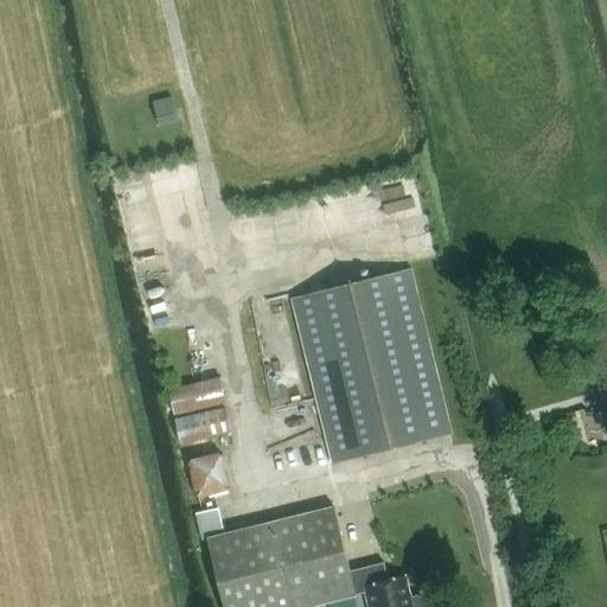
[(154,98),(157,122),(177,120),(174,96),(154,98)]
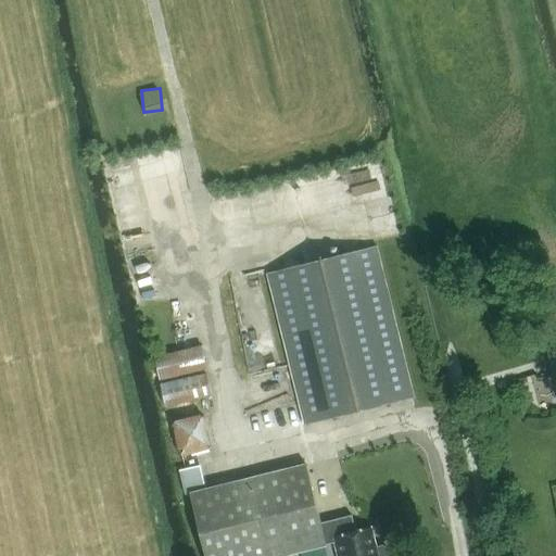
[(305,426),(414,399),(376,247),(267,274),(305,426)]
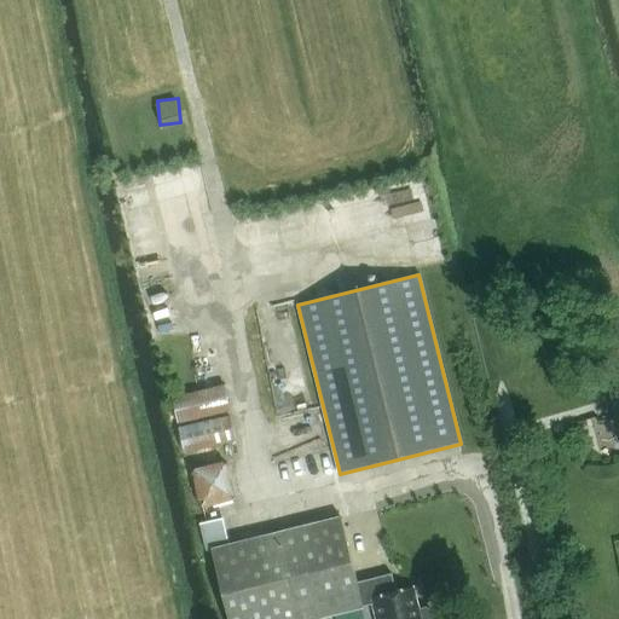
[(618,374),(605,380),(618,428),(618,427),(618,374)]
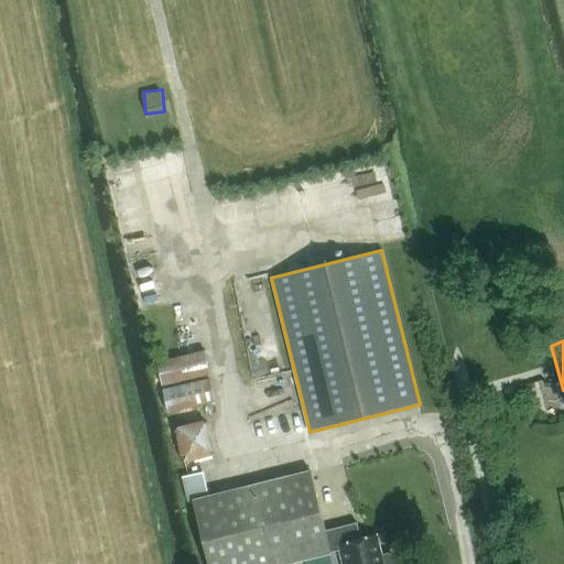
[(155,361),(162,386),(210,375),(204,350),(155,361)]
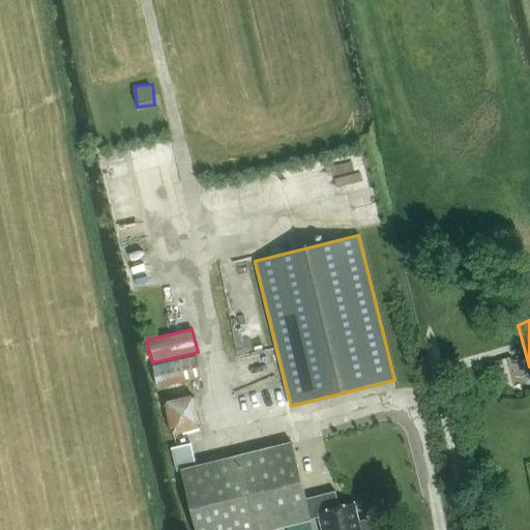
[(197,356),(153,366),(158,388),(202,378),(197,356)]
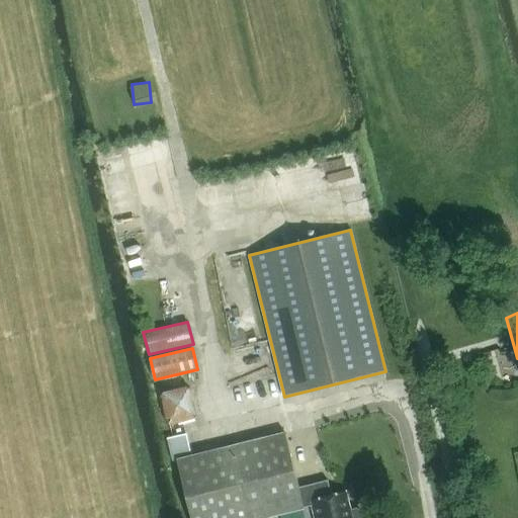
[(189,383),(160,387),(165,422),(194,418),(189,383)]
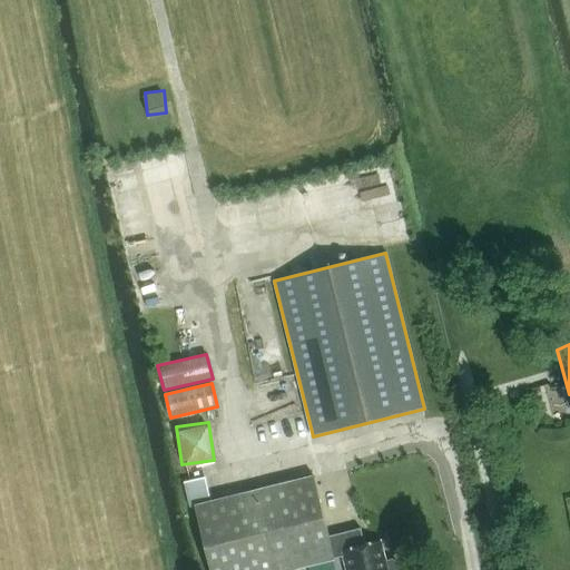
[(184,482),(189,505),(212,500),(206,477),(184,482)]
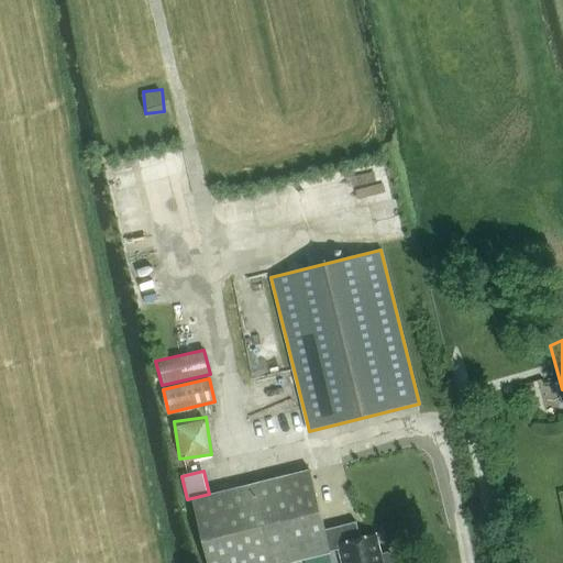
[(192,498),(208,562),(285,562),(331,552),(331,550),(339,549),(342,562),(395,562),(394,555),(388,553),(381,554),(376,536),(360,539),(355,522),(324,530),(310,471),(192,498)]
